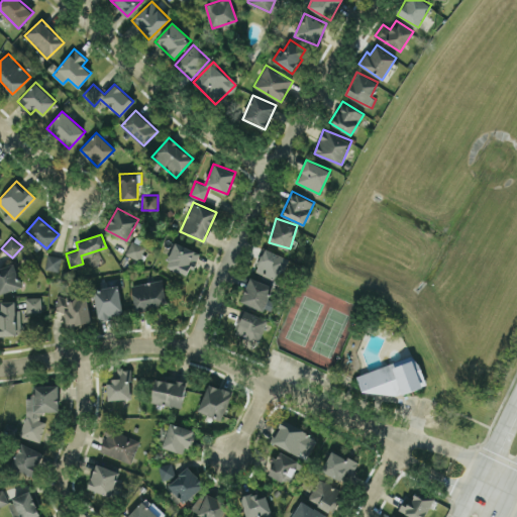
[(138,260),(144,247),(132,240),(125,252),(138,260)]
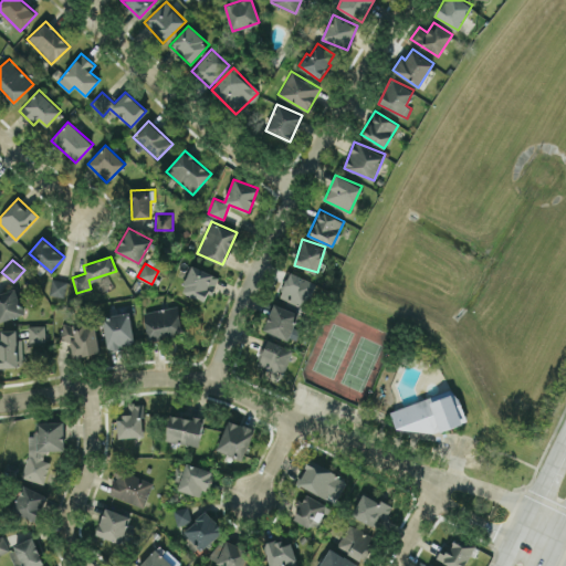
[(218,275),(190,264),(180,291),(208,301),(218,275)]
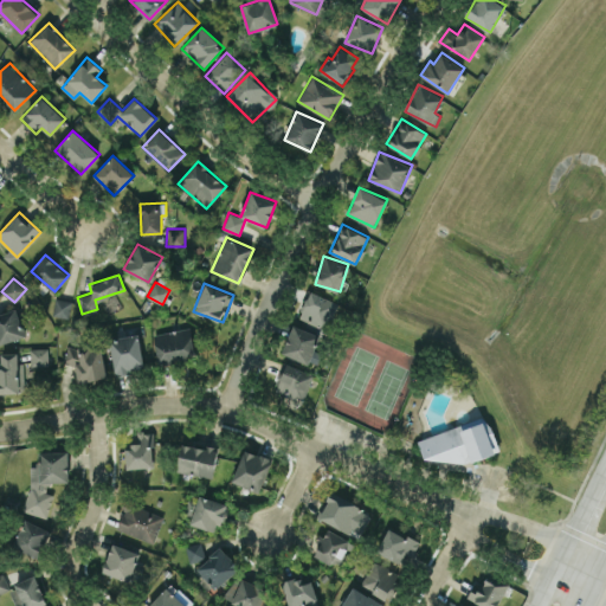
[(336,302),(309,290),(297,317),(324,329),(336,302)]
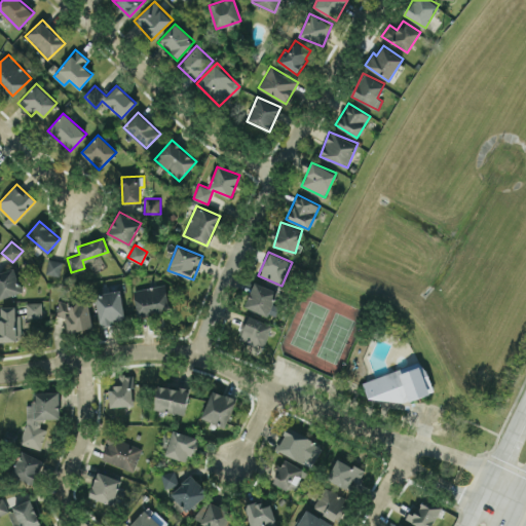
[(62,260),(47,259),(45,273),(60,275),(62,260)]
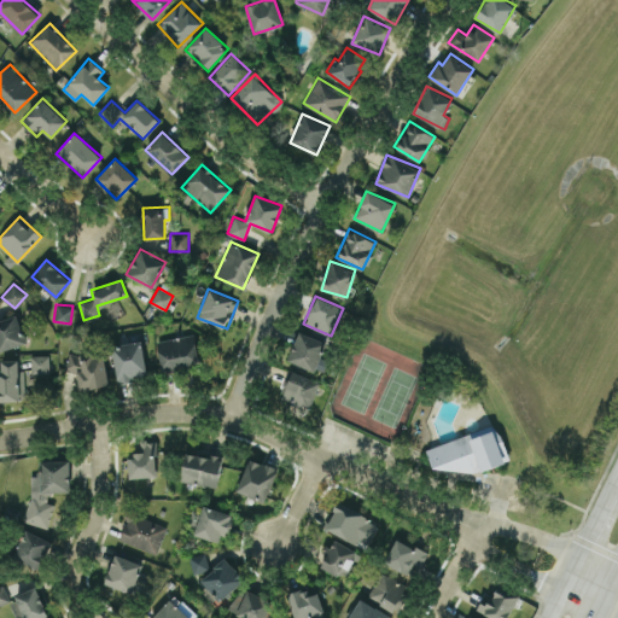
[(0,353),(27,340),(15,313),(0,319),(0,353)]
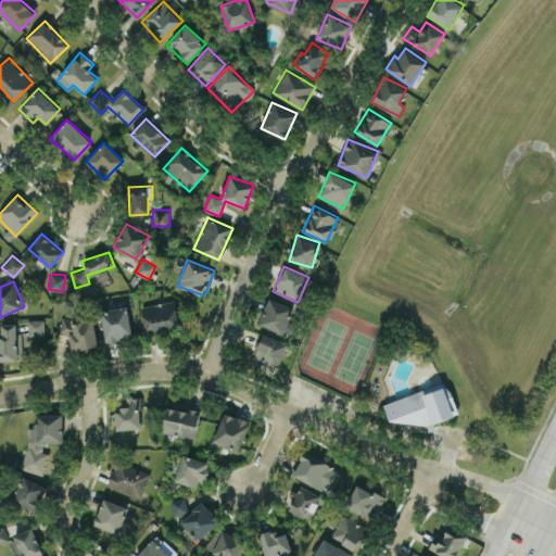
[(292,305),(267,298),(258,325),(283,332),(292,305)]
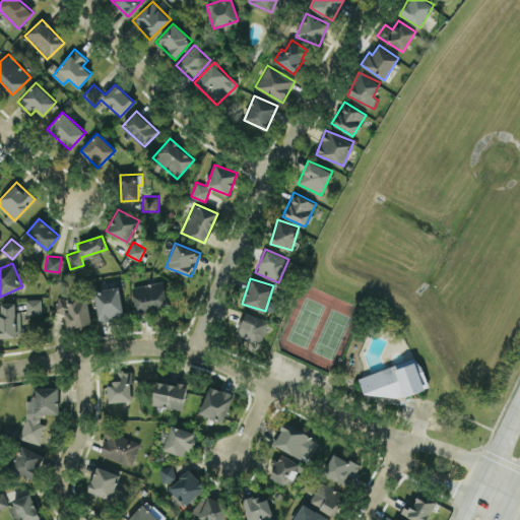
[(131,285),(134,311),(167,307),(164,281),(131,285)]
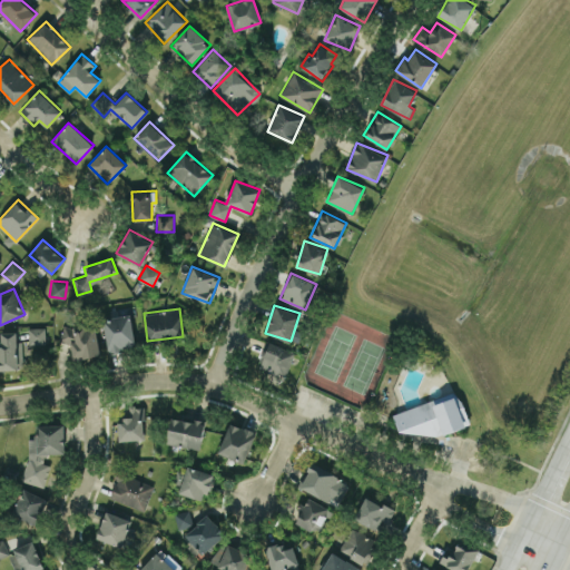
[(107,350),(134,349),(133,315),(105,316),(107,350)]
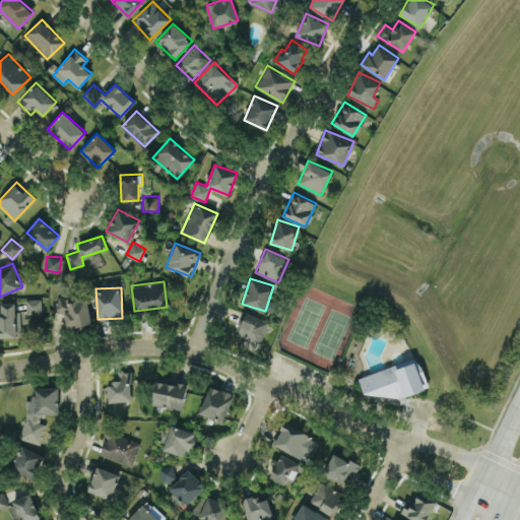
[(91,323),(85,294),(55,300),(58,313),(63,312),(67,329),(91,323)]
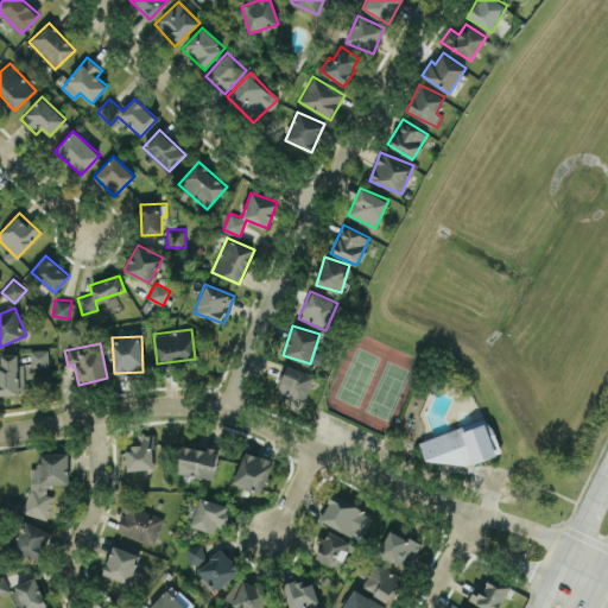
[(49,348),(31,349),(31,367),(49,366),(49,348)]
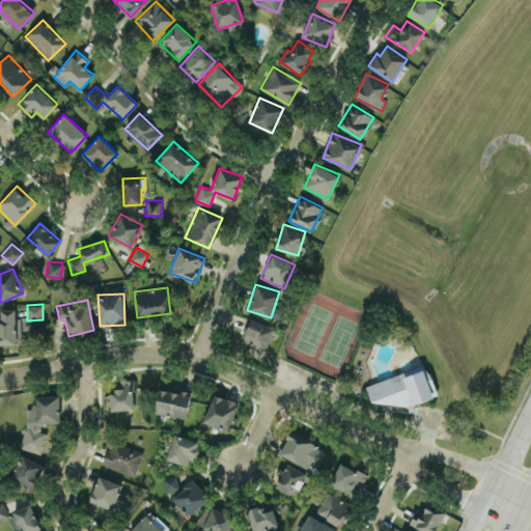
[(20,317),(16,317),(16,308),(1,309),(1,316),(0,316),(0,343),(21,343),(20,317)]
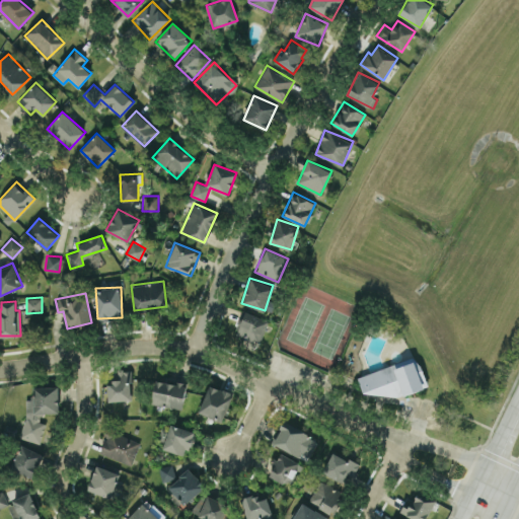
[(262,342),(268,318),(241,311),(235,335),(262,342)]
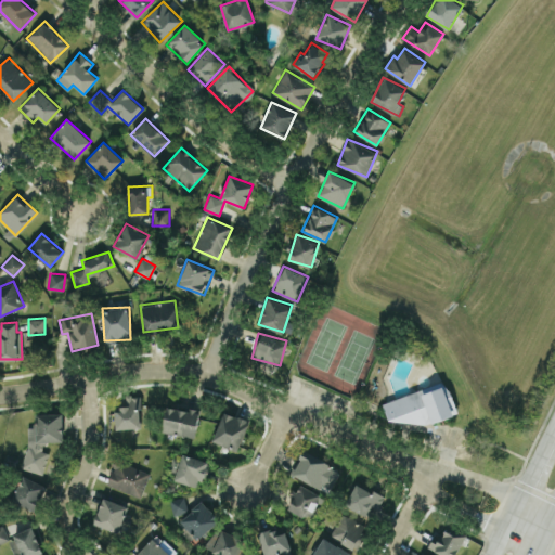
[(382,401),(391,430),(456,410),(448,384),(431,389),(430,387),(382,401)]
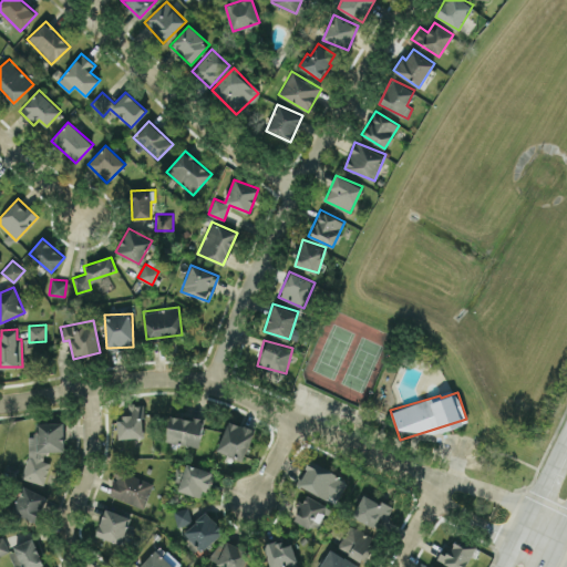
[(119,437),(143,436),(143,404),(126,404),(126,419),(117,419),(119,437)]
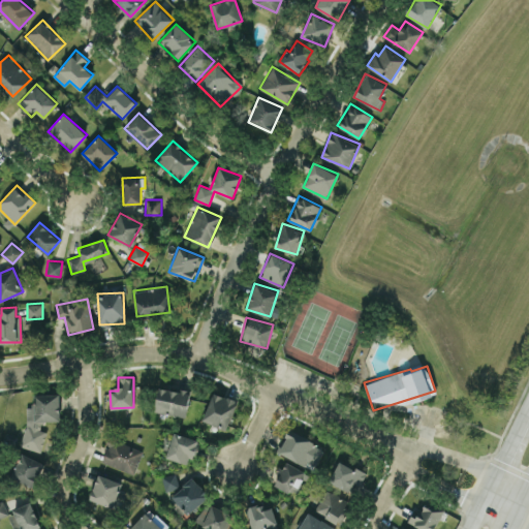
[(154,410),(185,417),(190,392),(159,385),(154,410)]
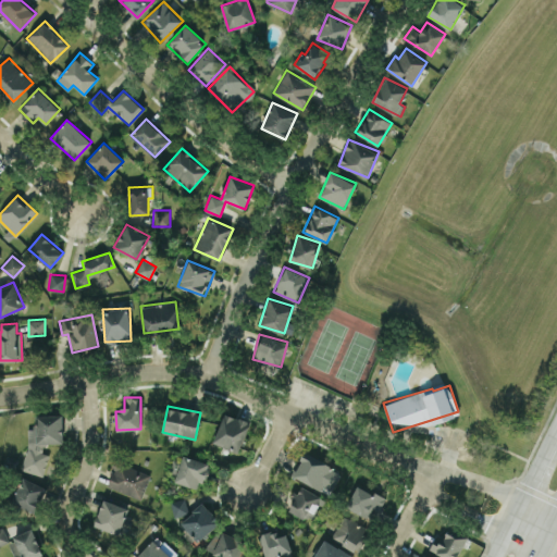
[(212,442),(238,452),(250,422),(224,412),(212,442)]
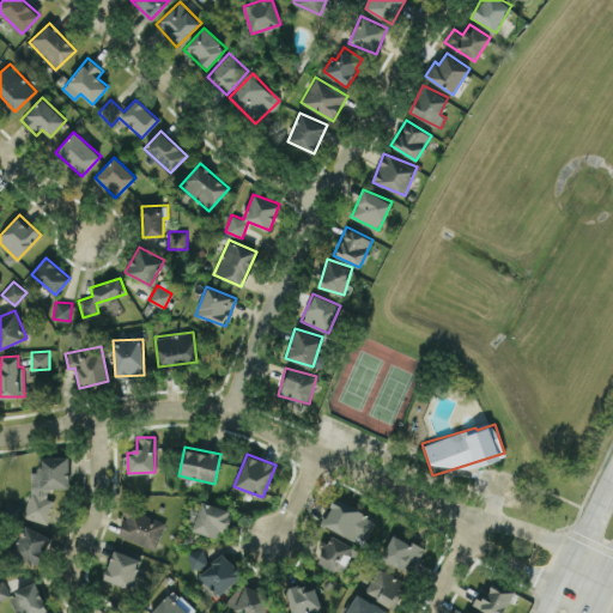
[(68,456),(38,456),(38,472),(30,472),(30,490),(24,513),(24,516),(47,523),(54,499),(48,497),(50,487),(68,487),(68,456)]
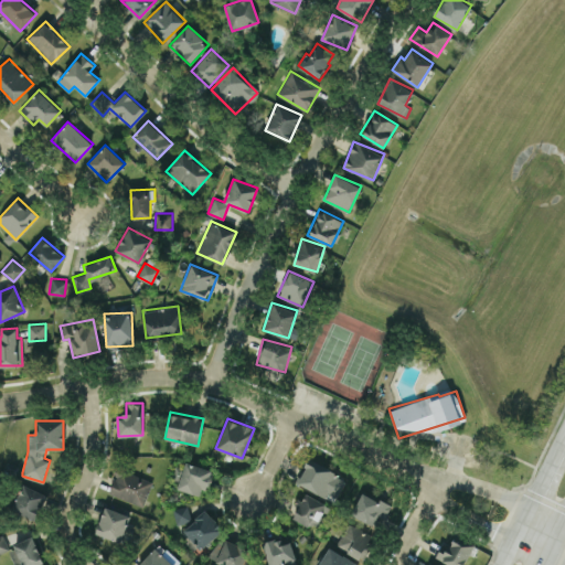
[(347,478),(308,458),(296,481),(334,501),(347,478)]
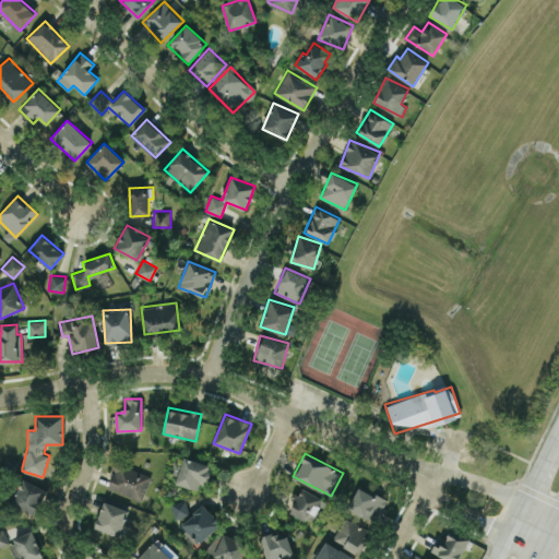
[(209,464),(183,456),(175,483),(200,491),(209,464)]
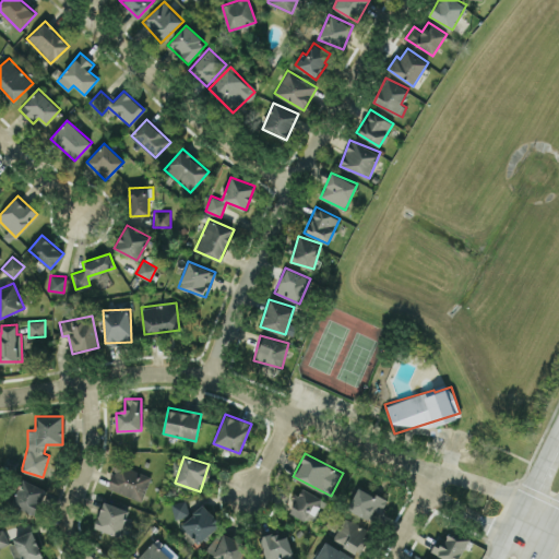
[(140,501),(152,475),(118,460),(106,486),(140,501)]
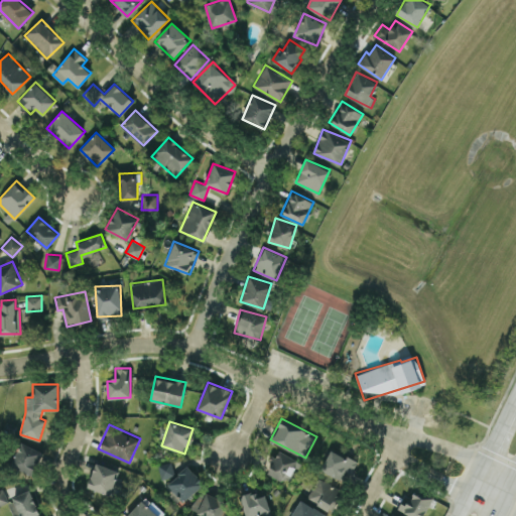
[(34,475),(41,449),(19,442),(11,468),(34,475)]
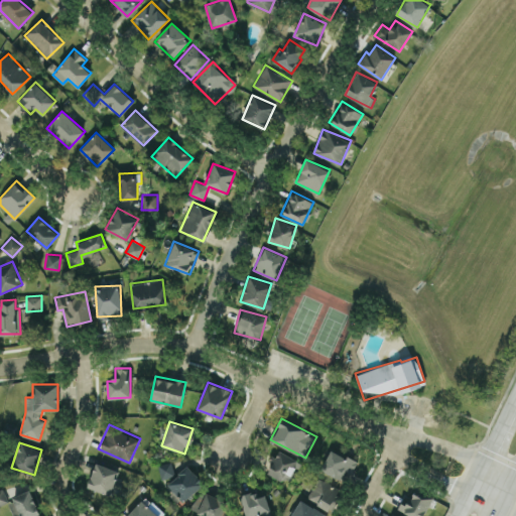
[(341,478),(345,470),(352,473),(357,460),(330,448),(320,470),(341,478)]
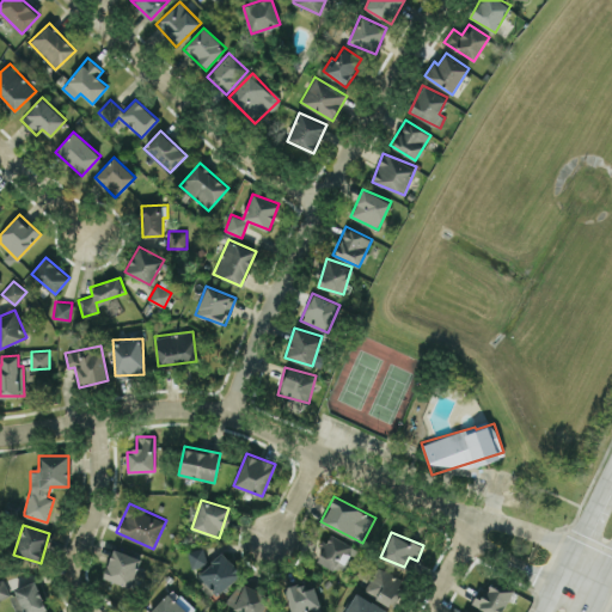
[(318,561),(344,571),(355,545),(329,534),(318,561)]
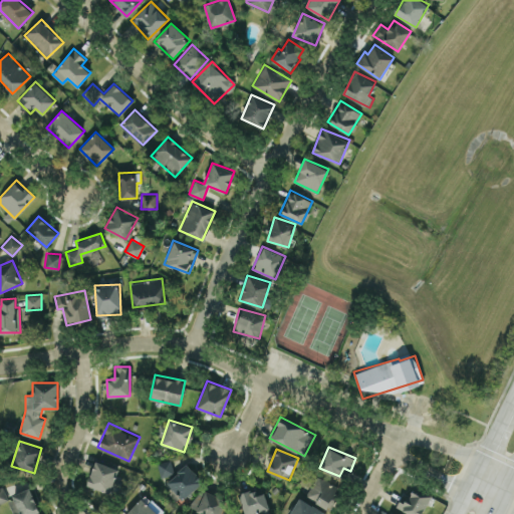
[(86,484),(109,493),(118,469),(95,460),(86,484)]
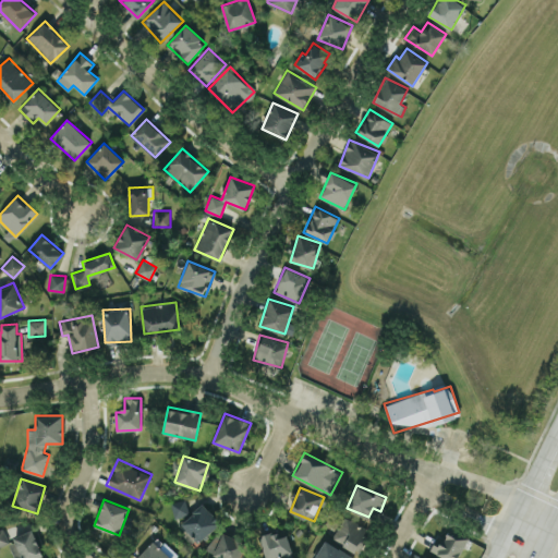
[(171,501),(173,517),(189,514),(185,499),(171,501)]
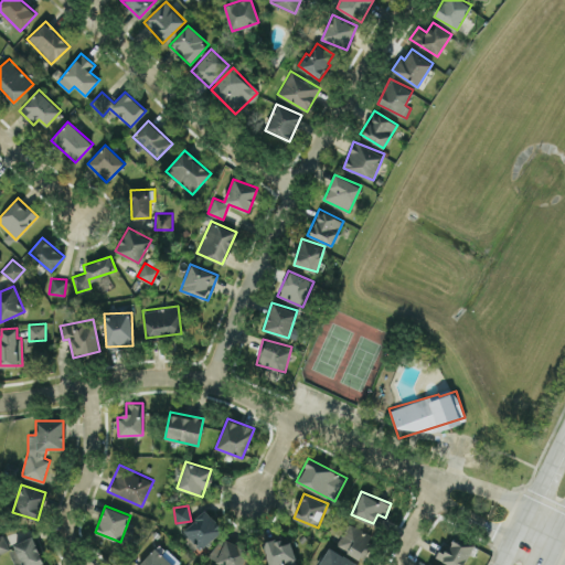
[(223,529),(205,509),(182,530),(201,550),(223,529)]
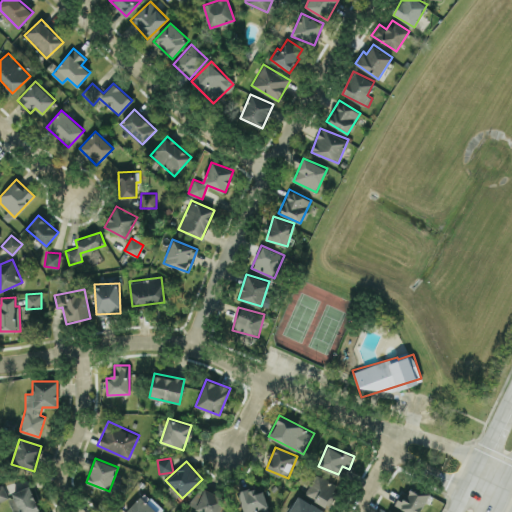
[(305,496),(329,506),(338,483),(314,474),(305,496)]
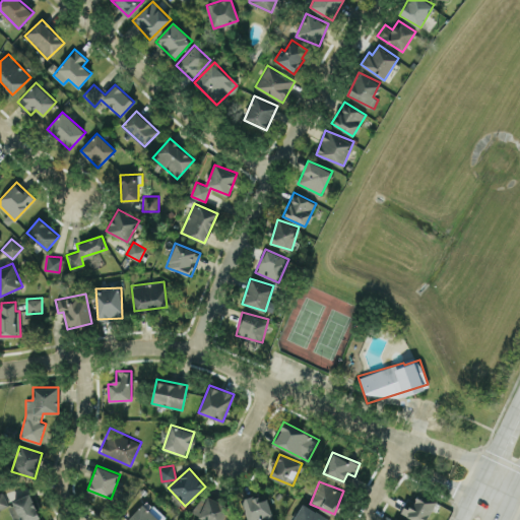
[(400,514),(414,519),(427,519),(436,499),(418,492),(413,505),(405,501),(400,514)]
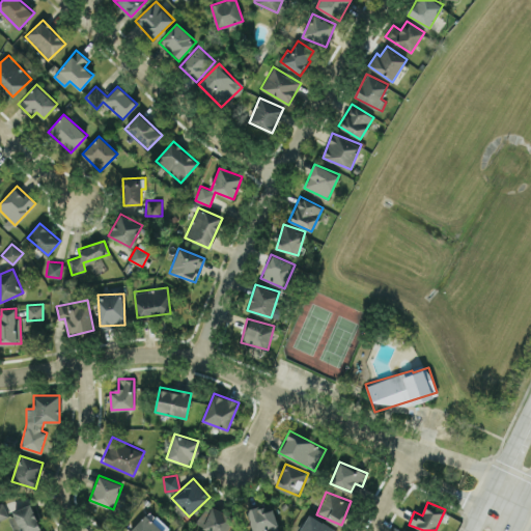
[(227,530),(234,516),(205,503),(196,525),(211,530),(227,530)]
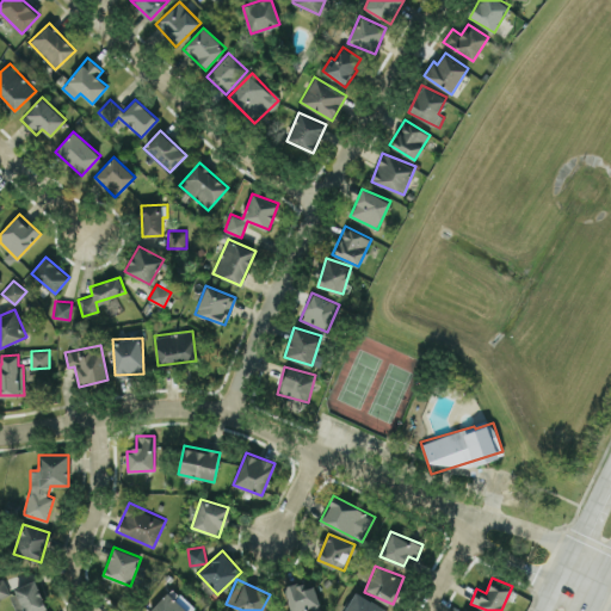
[(17,610),(23,609),(24,610),(38,610),(48,608),(35,580),(8,592),(16,610),(17,610)]
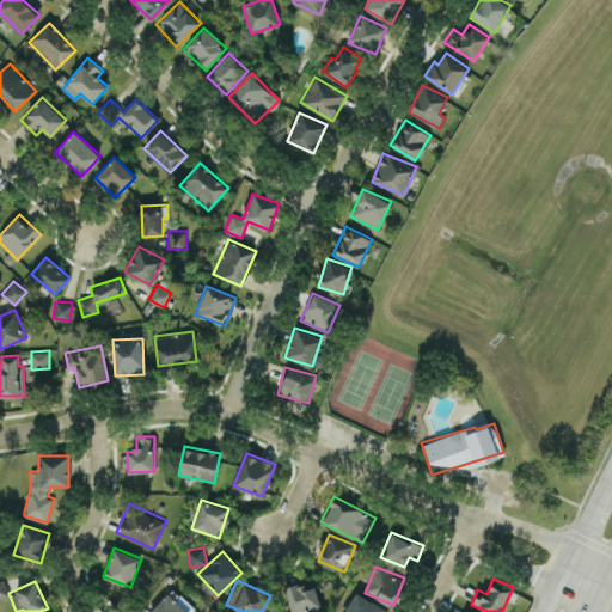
[(292,611),(300,611),(320,606),(314,587),(305,589),(303,581),(285,587),(292,611)]
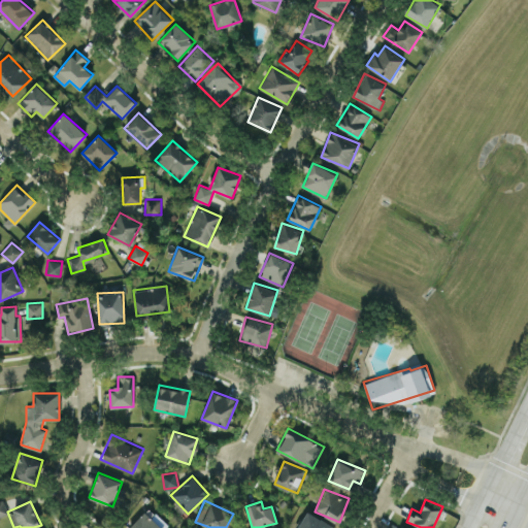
[(164,527),(167,525),(149,507),(129,527),(164,527)]
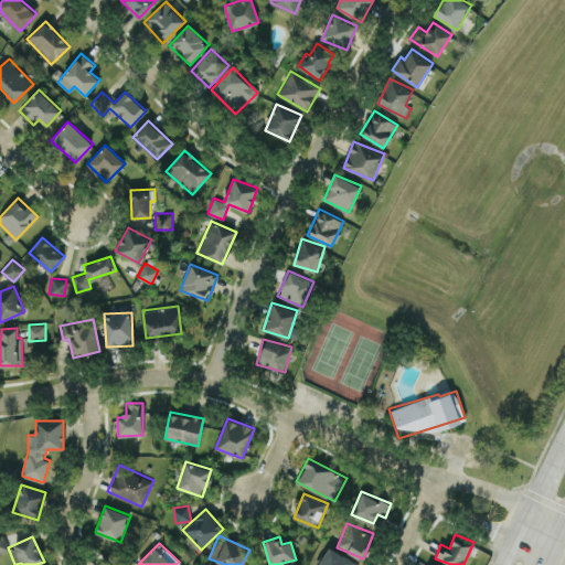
[(318,564),(358,564),(359,564),(329,546),(318,564)]
